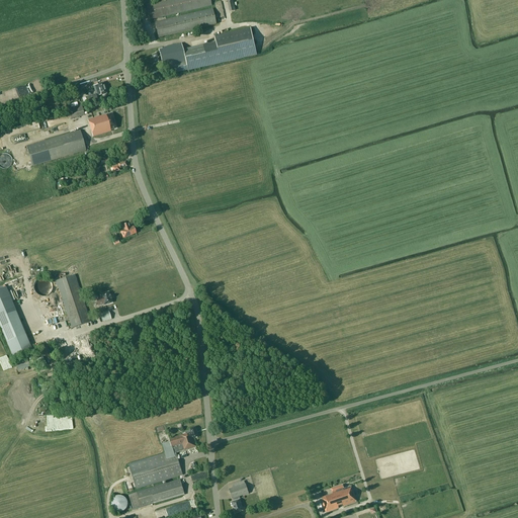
[(150,19),(211,5),(209,0),(162,0),(146,4),(150,19)]
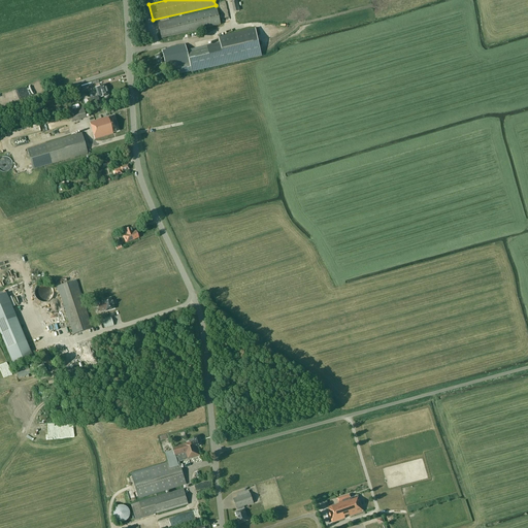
[(239,10),(236,0),(230,0),(233,12),(239,10)]
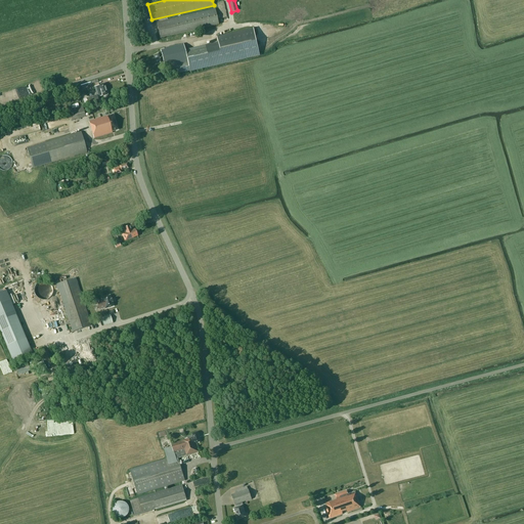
[(160,38),(218,25),(215,9),(157,23),(160,38)]
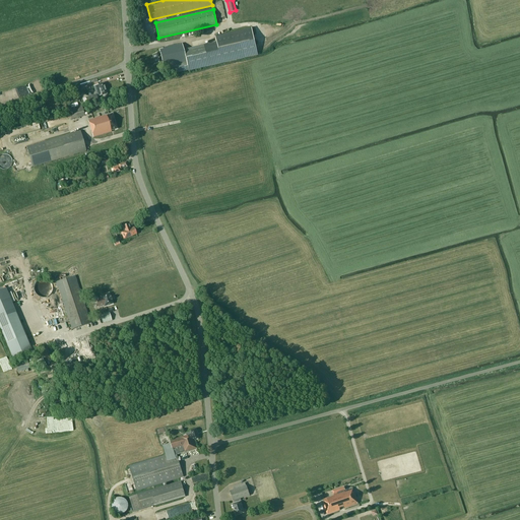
[(188,70),(188,71),(208,66),(257,55),(252,29),(214,38),(216,44),(184,51),(182,44),(159,49),(160,53),(157,54),(152,55),(155,65),(161,63),(163,67),(166,67),(186,63),(188,70)]
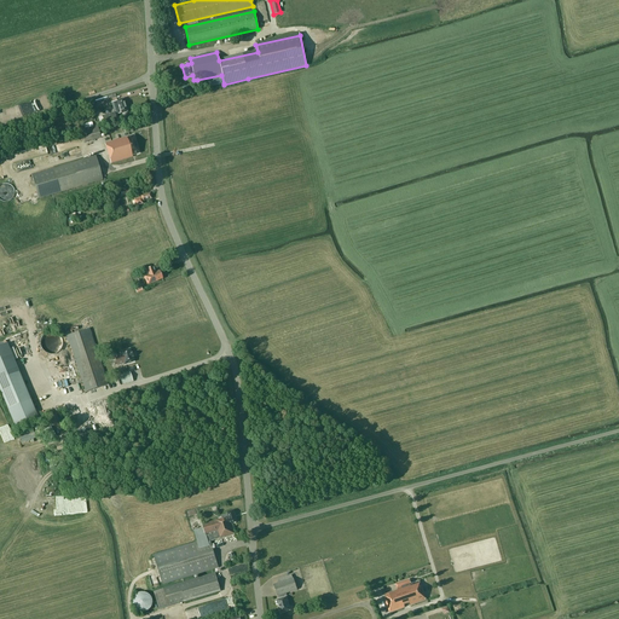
[(121,114),(127,113),(123,99),(115,102),(117,111),(120,110),(121,114)]
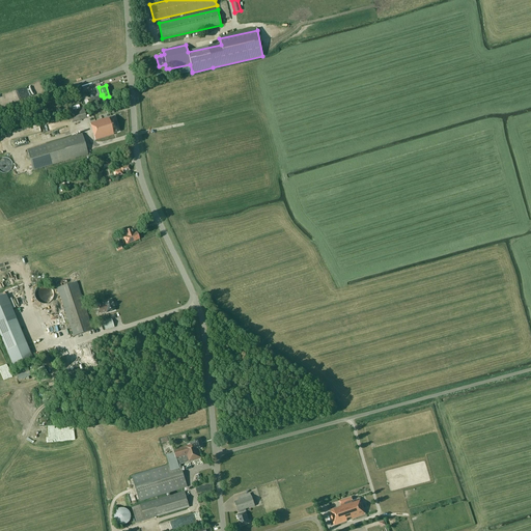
[(100,102),(99,96),(87,100),(89,106),(100,102)]
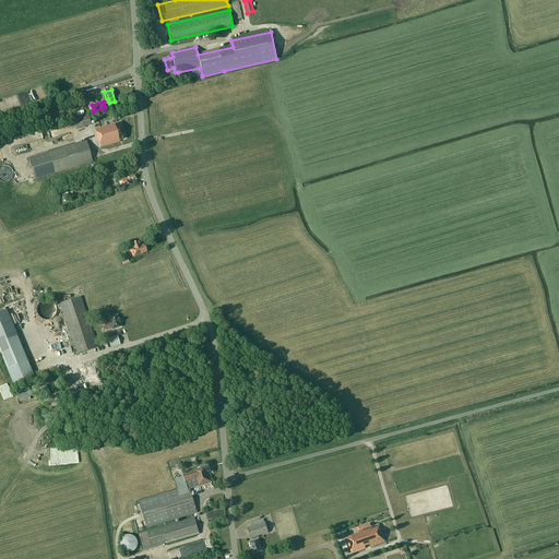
[(91,125),(87,114),(73,118),(76,129),(91,125)]
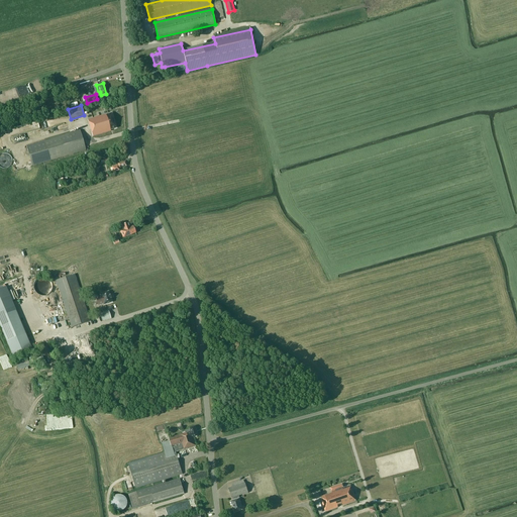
[(110,130),(116,128),(112,113),(89,120),(90,124),(89,124),(93,136),(111,131),(110,130)]
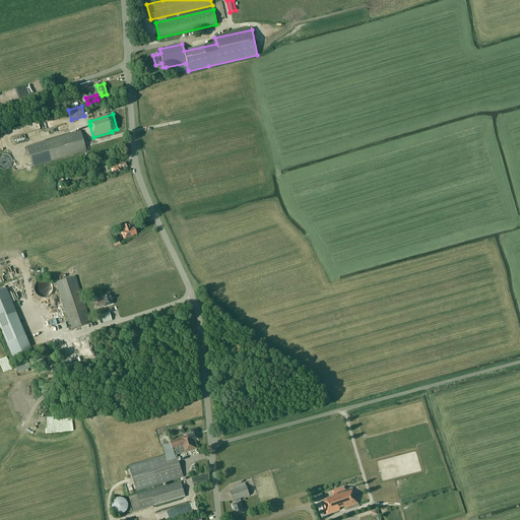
[(80,131),(45,142),(26,147),(33,168),(51,161),(86,151),(80,131)]
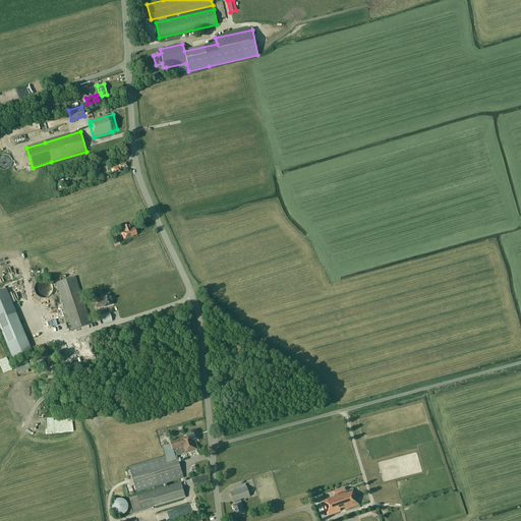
[(13,146),(39,139),(37,132),(11,138),(11,140),(7,141),(7,143),(12,142),(13,146)]
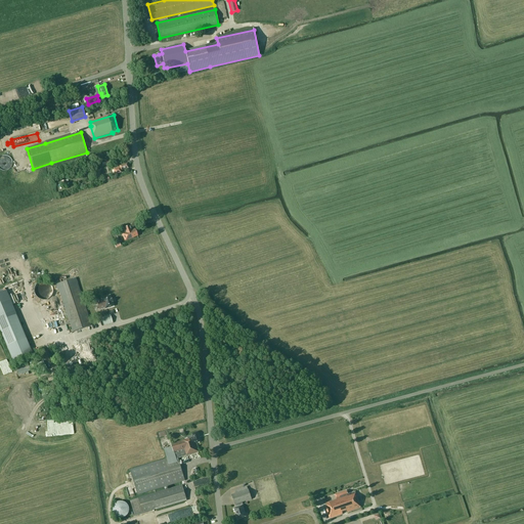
[(1,156),(0,159),(0,160),(2,162),(1,166),(7,168),(10,159),(1,156)]
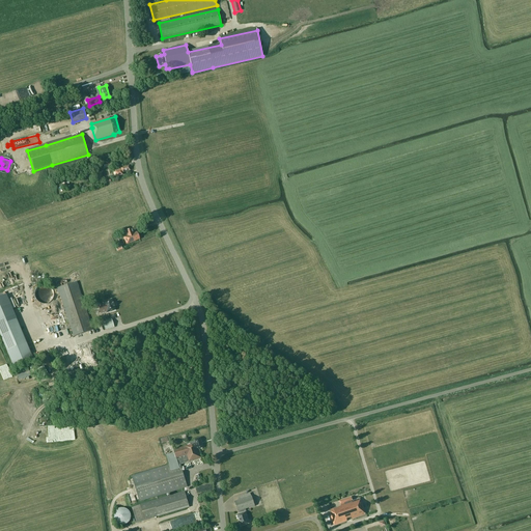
[(117,169),(118,170),(114,171),(116,176),(122,175),(122,173),(130,171),(129,166),(117,169)]
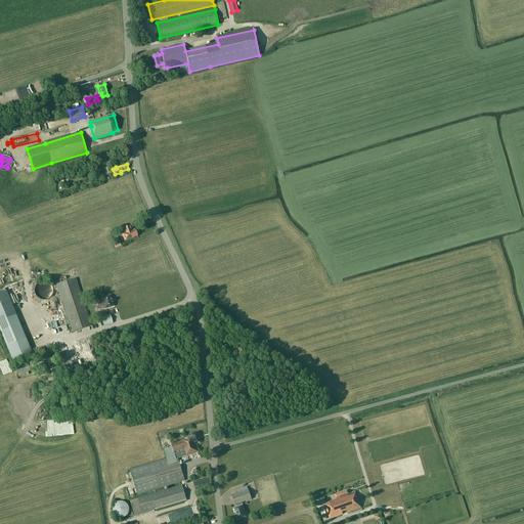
[(128,239),(138,236),(135,229),(132,230),(130,225),(123,228),(125,233),(122,234),(125,241),(128,239)]
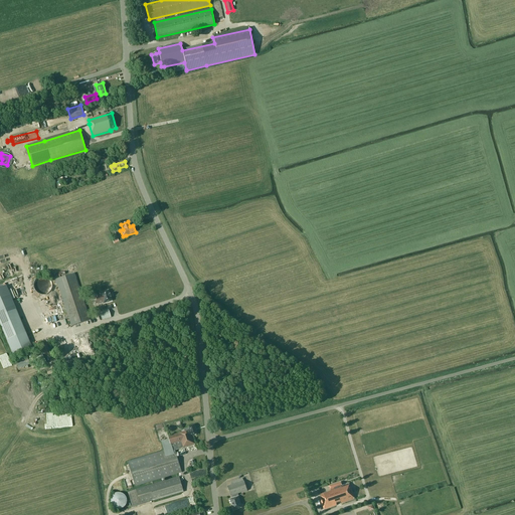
[(0,287),(7,286),(9,295),(17,293),(10,265),(0,267),(0,287)]
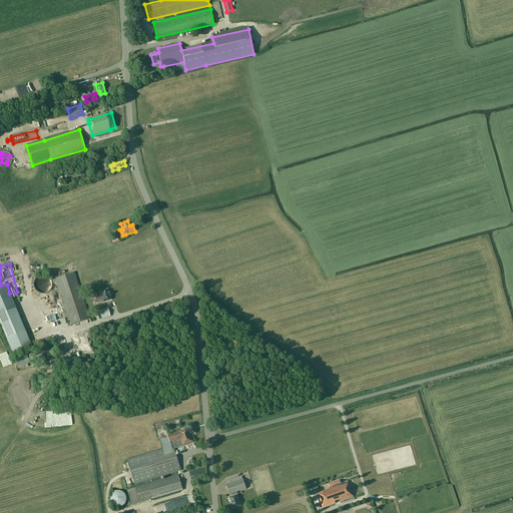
[(71,325),(89,319),(73,273),(55,279),(71,325)]
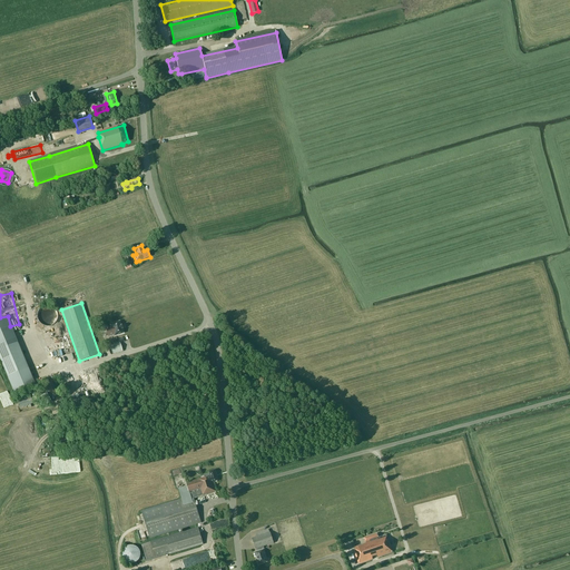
[(111,326),(105,328),(108,337),(114,335),(115,336),(124,333),(121,328),(123,328),(121,325),(120,325),(119,322),(110,324),(111,326)]
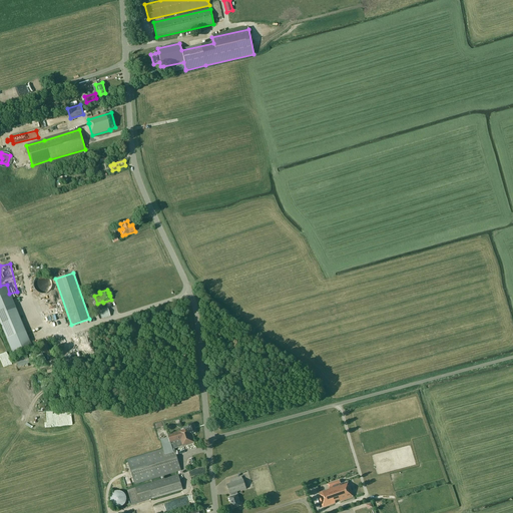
[(0,326),(12,353),(31,346),(15,309),(0,314),(0,326)]
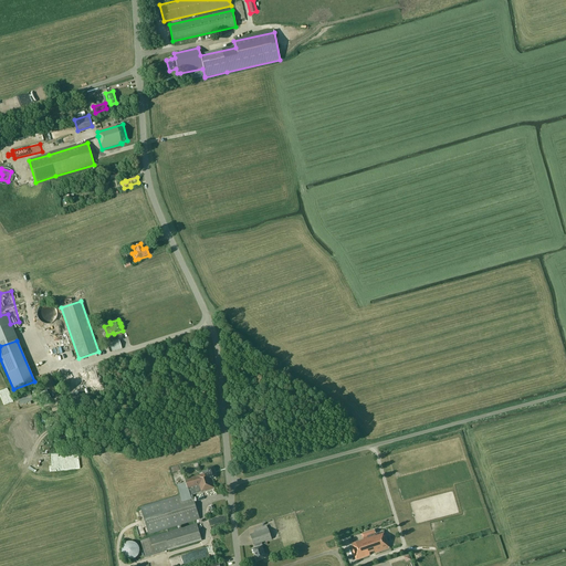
[(112,352),(121,349),(118,341),(109,344),(112,352)]
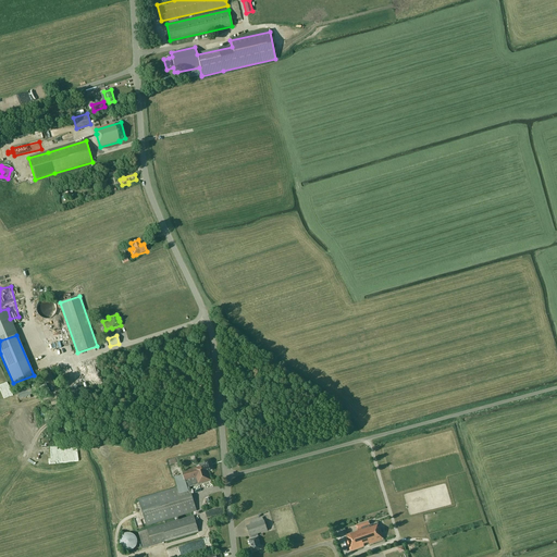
[(31,347),(33,355),(44,353),(39,336),(21,341),(23,350),(28,349),(27,348),(31,347)]
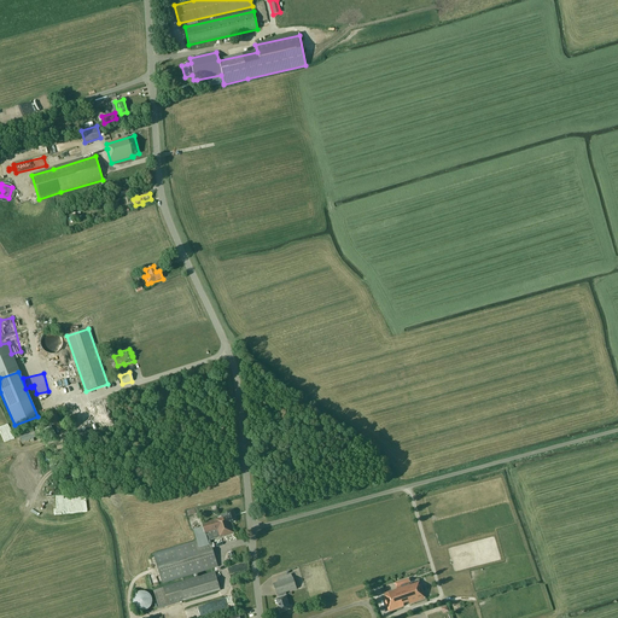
[(51,426),(44,430),(48,439),(56,436),(51,426)]
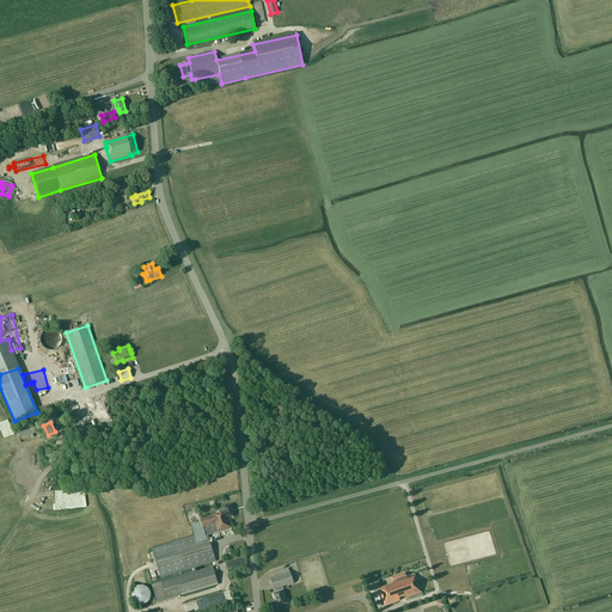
[(228,518),(233,516),(230,505),(224,507),(225,509),(219,510),(219,513),(200,519),(200,521),(191,525),(195,537),(152,550),(161,579),(216,562),(208,536),(232,528),(228,518)]
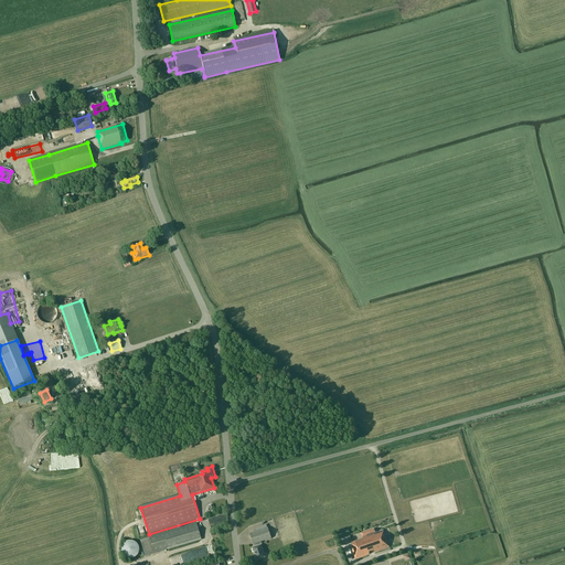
[(146,556),(201,540),(196,523),(140,541),(146,556)]
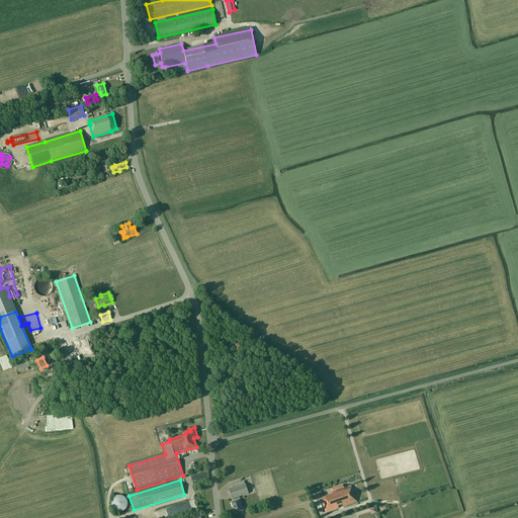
[(235,514),(243,511),(239,500),(240,500),(239,497),(248,494),(245,485),(229,490),(232,500),(234,499),(235,502),(231,503),(235,514)]
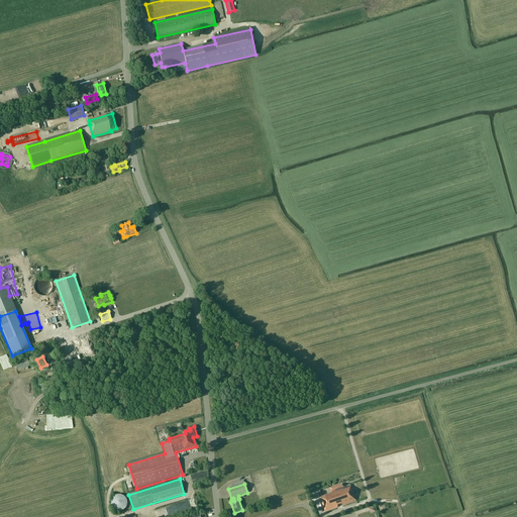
[(341,484),(331,488),(330,488),(331,493),(321,497),(322,501),(321,501),(325,512),(338,507),(337,505),(340,504),(342,506),(355,501),(349,486),(343,488),(341,484)]
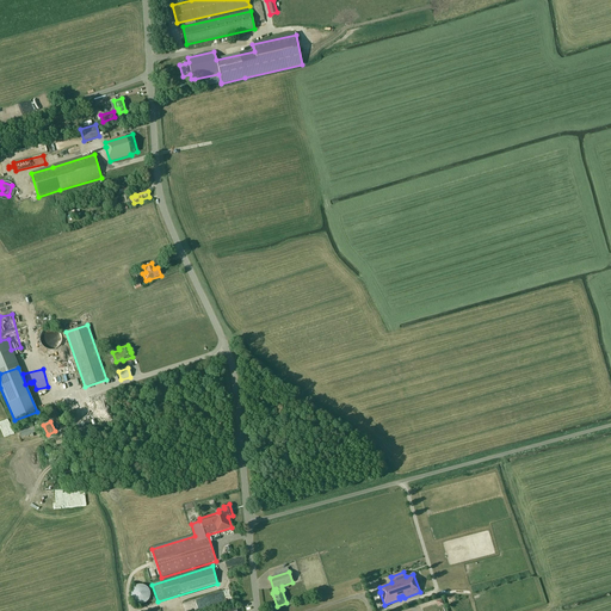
[(150,593),(150,592),(150,591),(149,591),(149,590),(148,588),(148,587),(147,587),(146,586),(144,586),(143,586),(143,585),(142,585),(141,585),(140,585),(139,586),(137,586),(136,586),(135,587),(134,588),(133,590),(133,591),(131,592),(131,593),(131,594),(131,596),(131,597),(131,598),(131,599),(133,600),(134,602),(134,603),(135,603),(136,604),(137,604),(139,605),(140,605),(141,605),(142,605),(143,605),(144,604),(146,604),(147,603),(148,602),(149,602),(149,600),(150,599),(150,598),(150,597),(150,596),(150,594),(150,593)]
